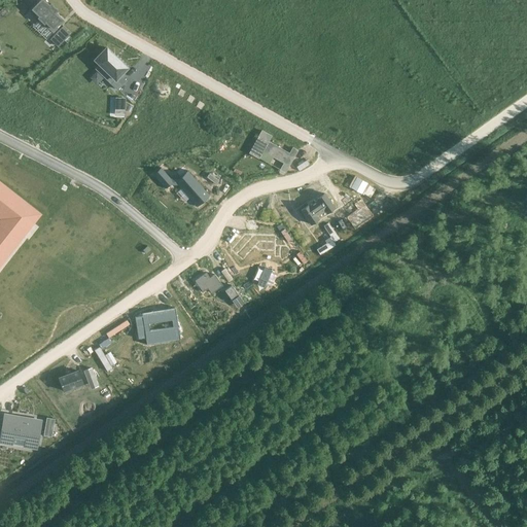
[(43,0),(40,0),(31,10),(53,32),(63,22),(55,13),(57,10),(50,4),(49,5),(43,0)]
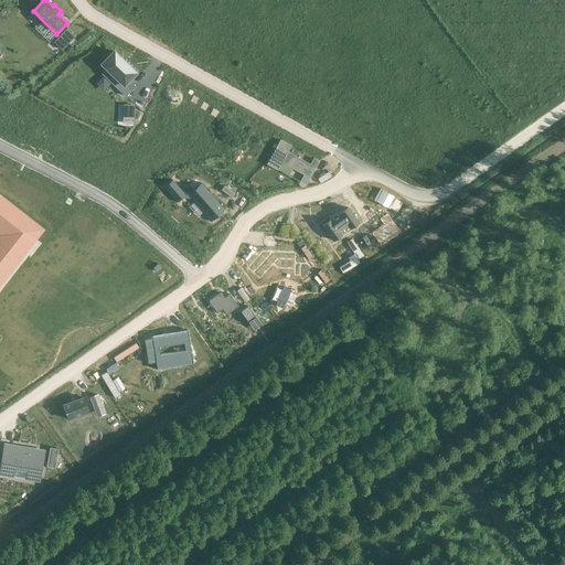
[(54,43),(62,51),(76,36),(67,29),(54,43)]
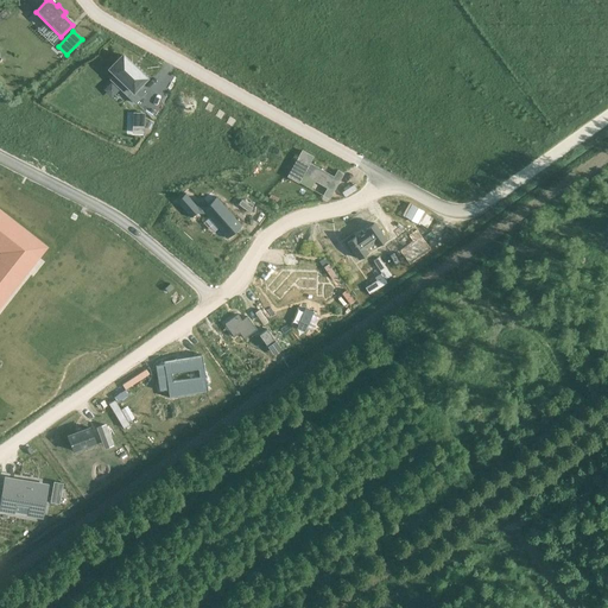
[(122,55),(109,69),(115,75),(111,80),(120,89),(125,84),(133,92),(127,96),(135,103),(145,94),(138,87),(146,78),(137,69),(137,68),(135,68),(133,65),(132,64),(122,55)]
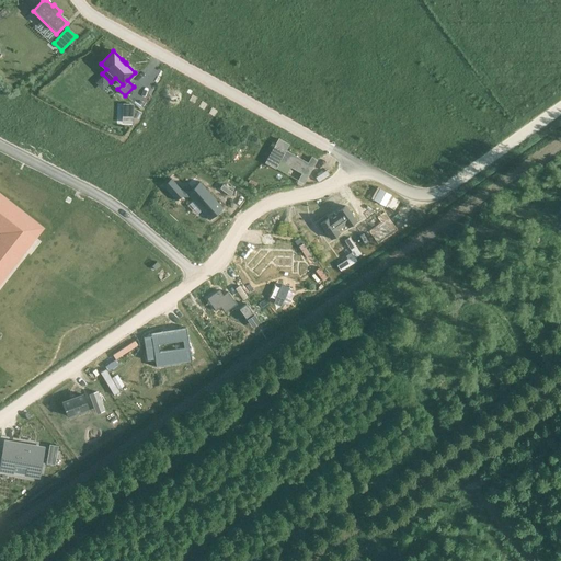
[(278,139),(265,162),(275,168),(279,160),(302,173),(298,181),(304,183),(316,160),(311,158),(308,163),(285,151),(288,145),(278,139)]
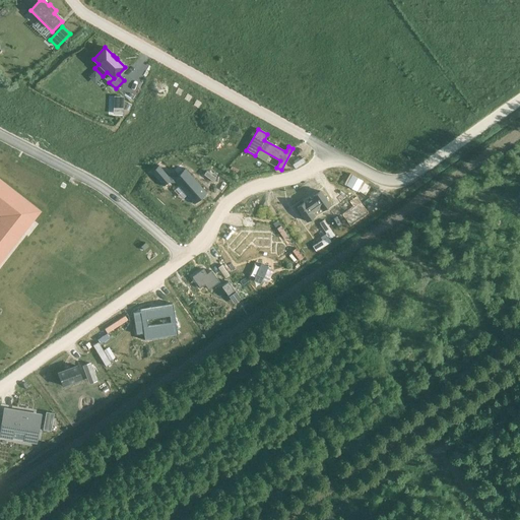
[(158,166),(150,173),(163,186),(168,182),(176,183),(179,187),(182,184),(189,193),(187,195),(194,204),(206,193),(185,169),(176,177),(168,176),(158,166)]
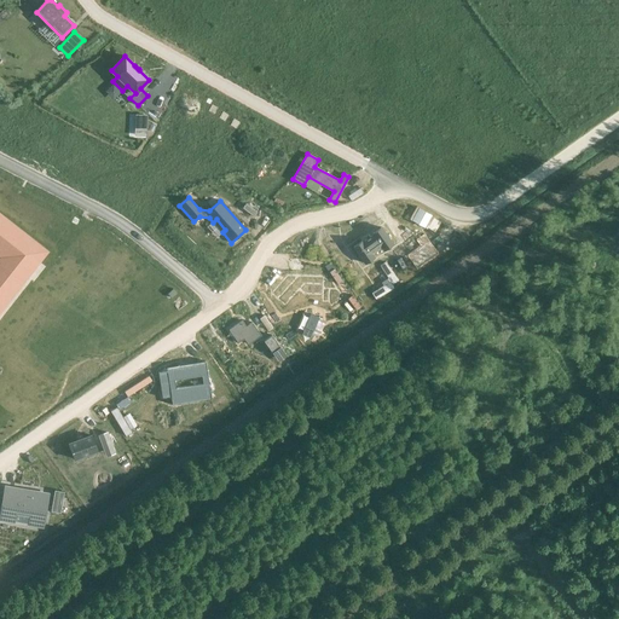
[(246,203),(242,208),(254,218),(258,213),(246,203)]
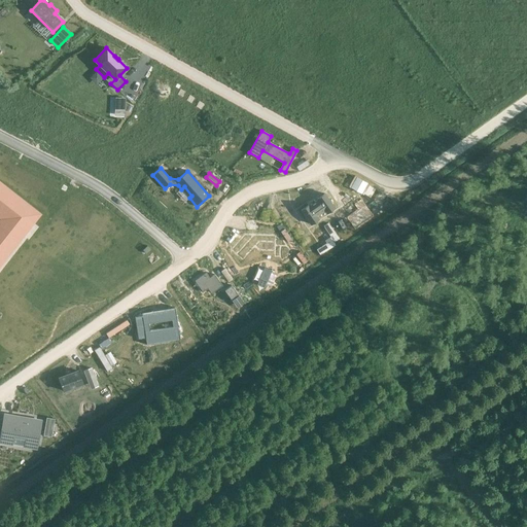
[(0,218),(0,219),(0,266),(41,214),(0,181),(0,218)]
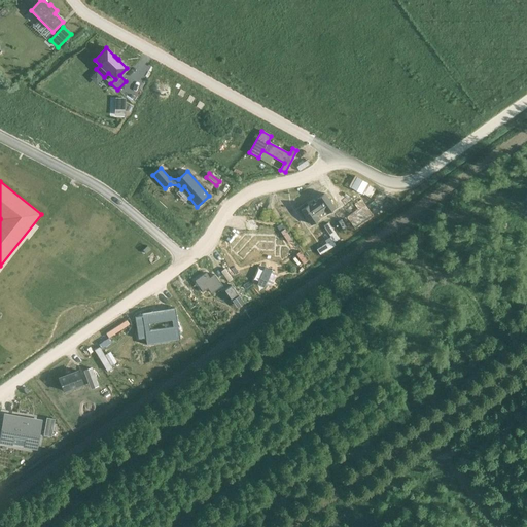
[(313,196),(305,201),(315,214),(322,209),(320,206),(328,200),(330,204),(339,198),(328,184),(321,189),(322,191),(314,197),(313,196)]
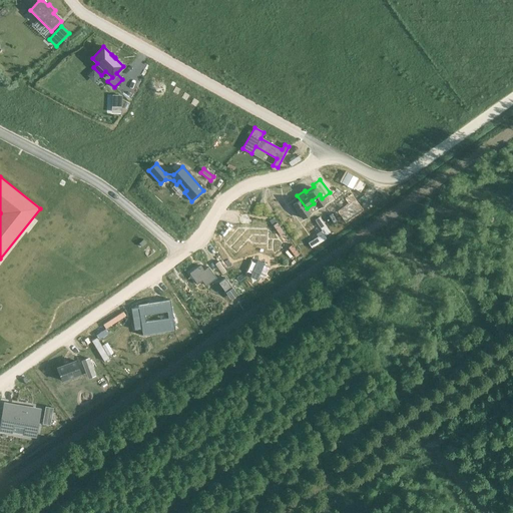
[(238,228),(224,243),(236,253),(245,243),(269,244),(269,229),(238,228)]
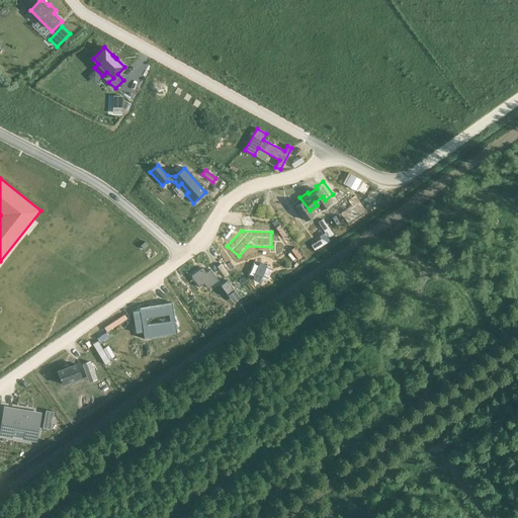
[(260,262),(253,279),(260,282),(267,265),(260,262)]
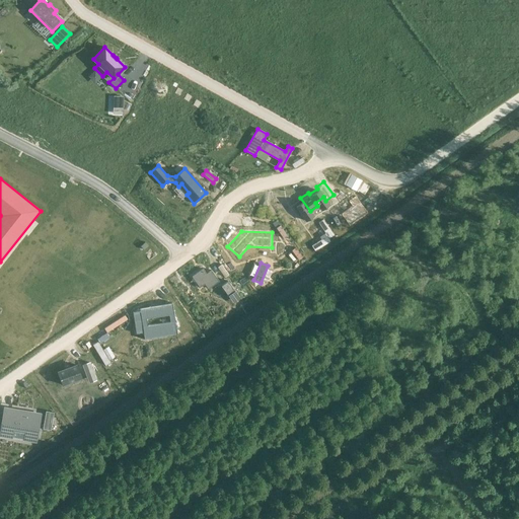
[(208,270),(197,277),(205,288),(210,284),(213,289),(224,282),(216,271),(211,275),(208,270)]
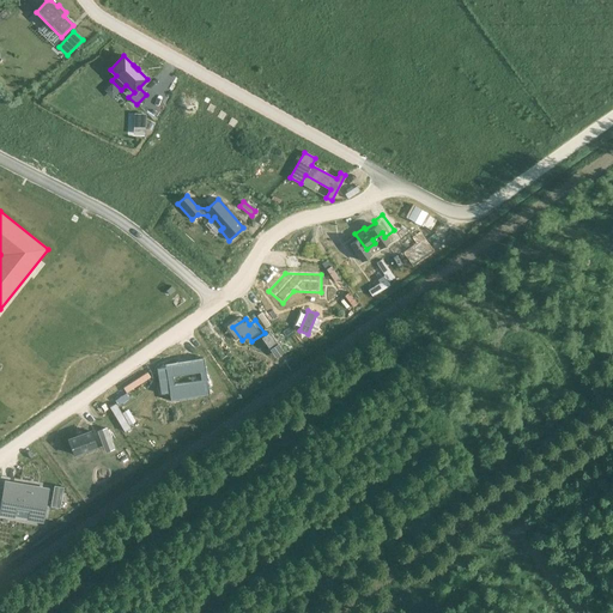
[(275,334),(268,339),(275,350),(283,345),(275,334)]
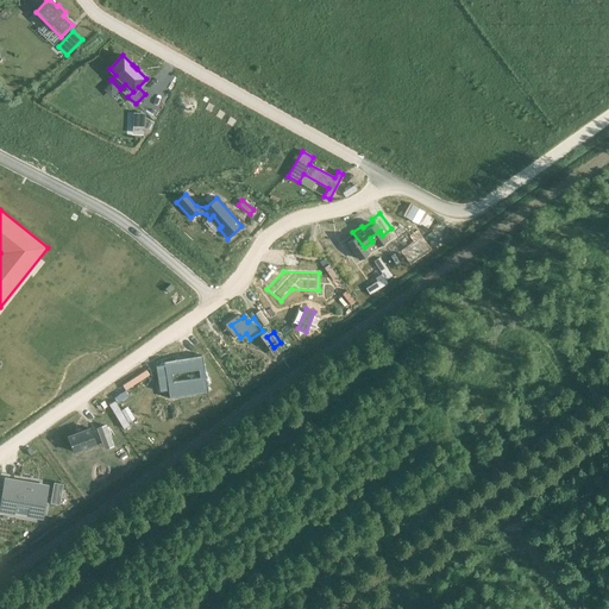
[(164,365),(156,368),(159,391),(168,390),(169,399),(170,399),(170,396),(206,390),(207,393),(208,393),(202,356),(201,356),(201,357),(176,360),(176,359),(175,359),(176,364),(165,365),(165,363),(164,363),(164,365)]
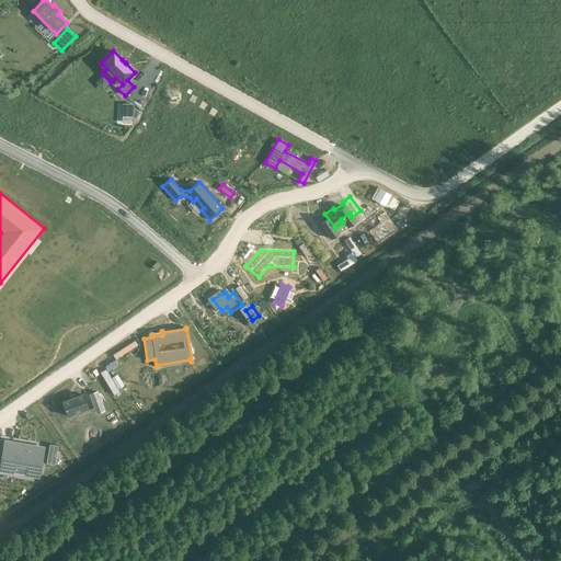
[(83,395),(63,402),(67,416),(88,409),(83,395)]
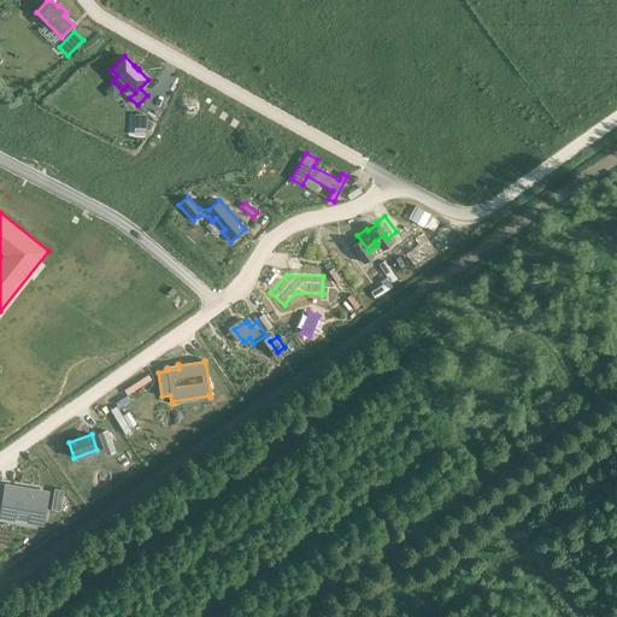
[(6,486),(0,517),(15,519),(17,511),(29,513),(28,522),(42,524),(47,493),(6,486)]
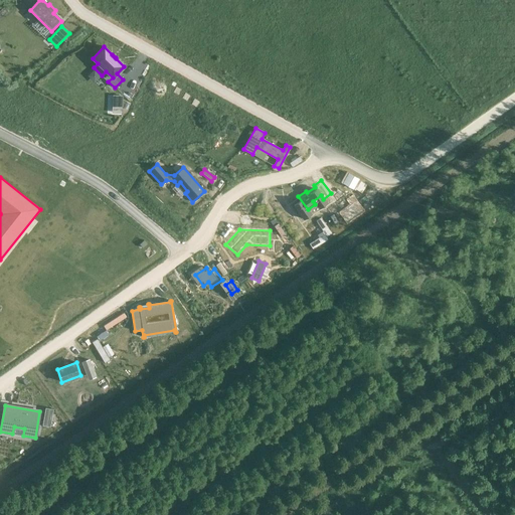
[(53,409),(45,408),(42,425),(50,427),(53,409)]
